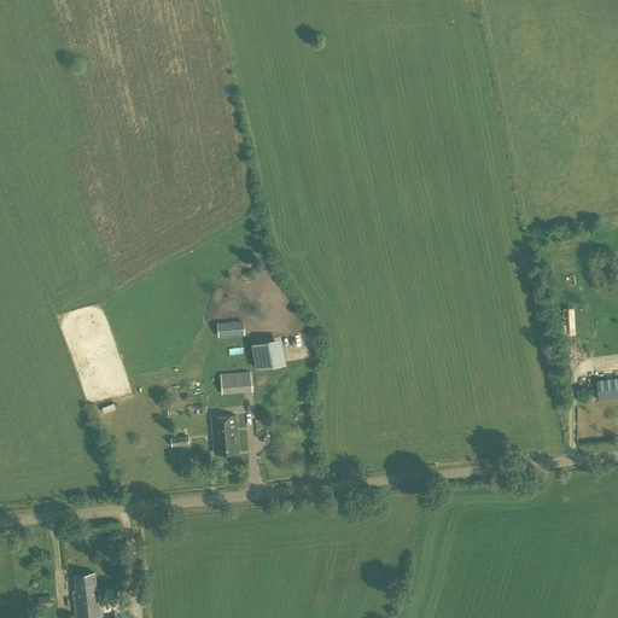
[(219,337),(244,334),(243,321),(217,324),(219,337)]
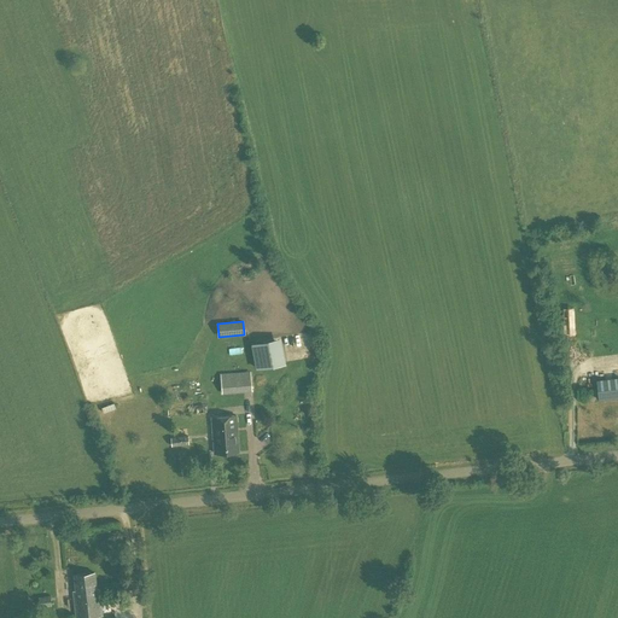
[(256,369),(286,365),(281,338),(251,344),(256,369)]
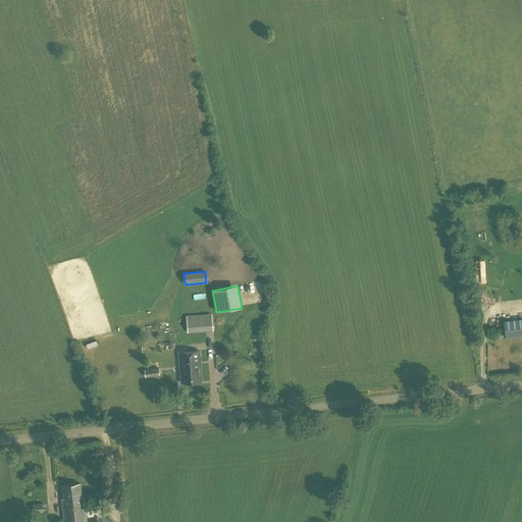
[(188,333),(212,331),(211,314),(187,316),(188,333)]
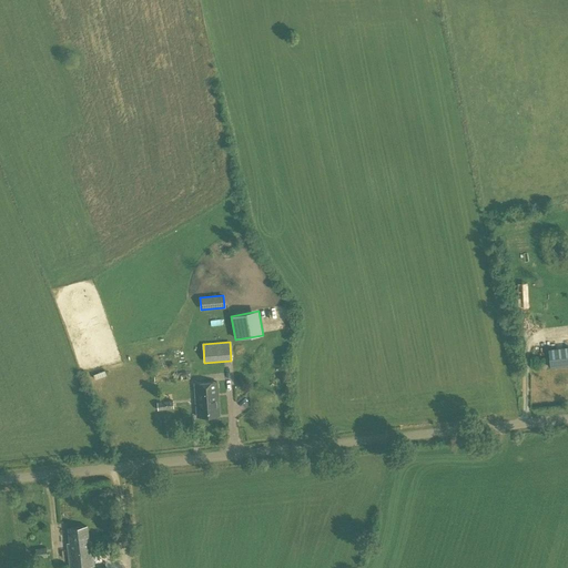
[(549,368),(567,365),(567,347),(548,350),(549,368)]
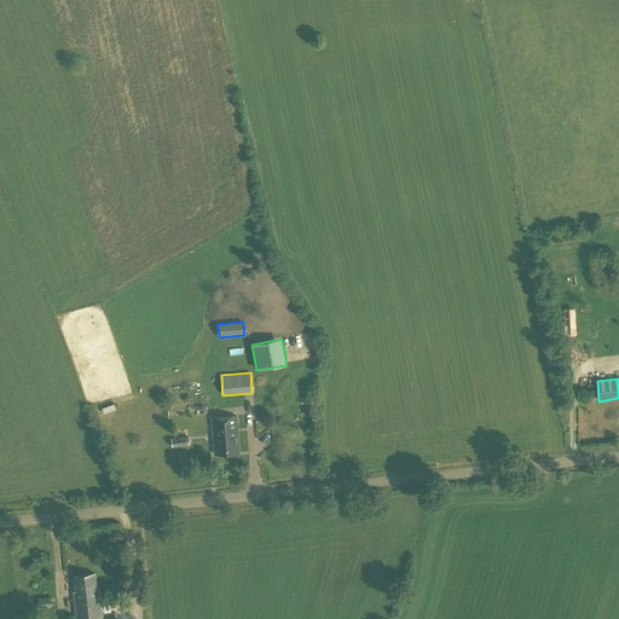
[(215,455),(239,453),(237,417),(213,420),(215,455)]
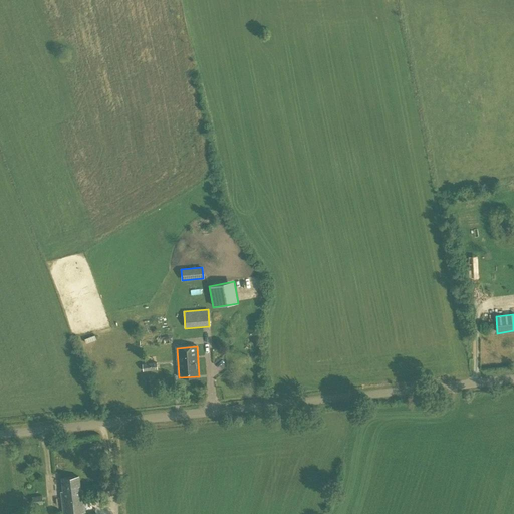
[(143,371),(157,369),(156,362),(142,364),(143,371)]
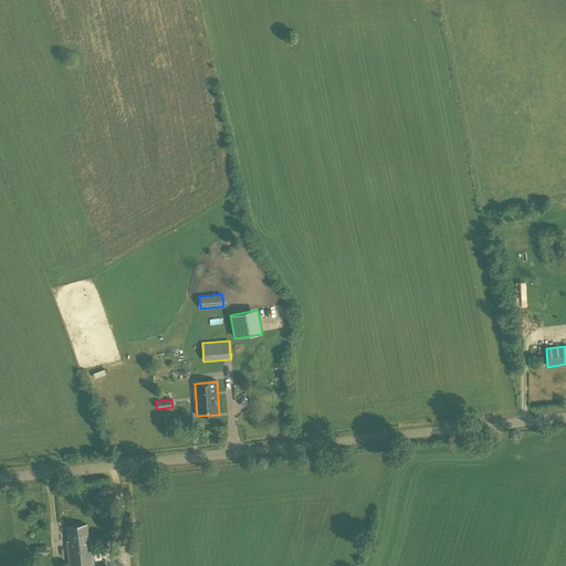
[(77,525),(82,564),(93,563),(91,538),(87,538),(86,524),(77,525)]
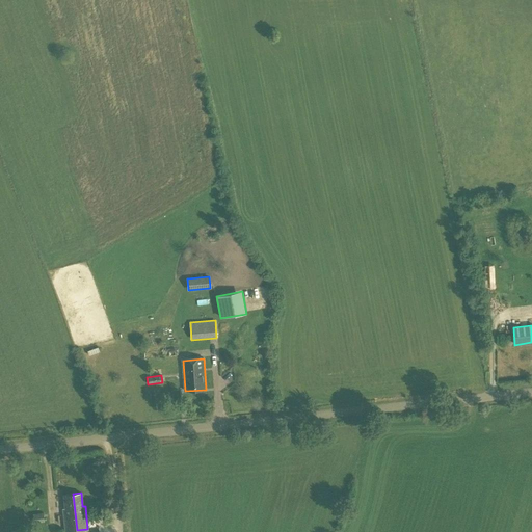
[(65,531),(77,530),(73,494),(63,495),(65,509),(63,509),(65,531)]
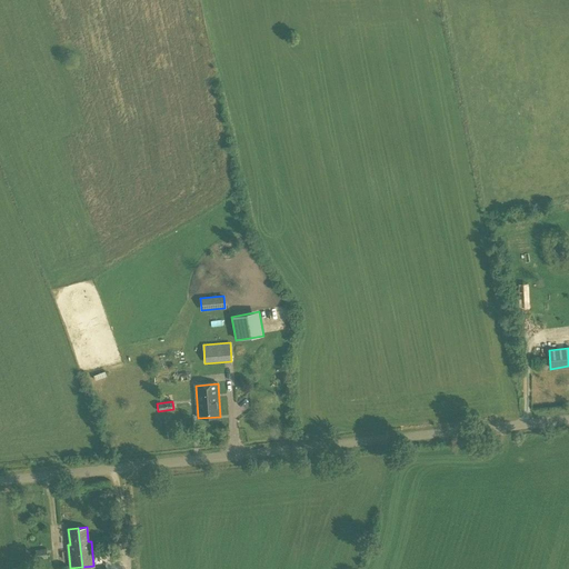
[(36,559),(47,558),(46,549),(35,550),(36,559)]
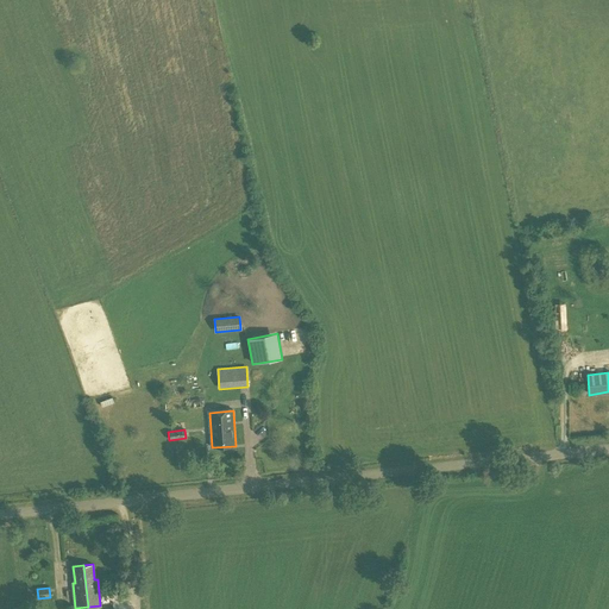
All buildings are outlined.
